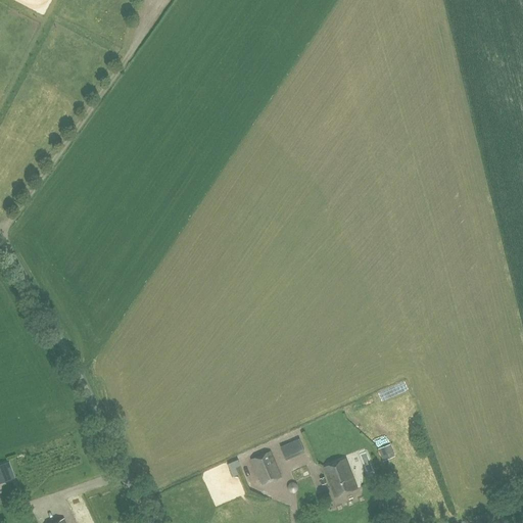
[(287,461),(305,454),(300,439),(281,446),(287,461)]
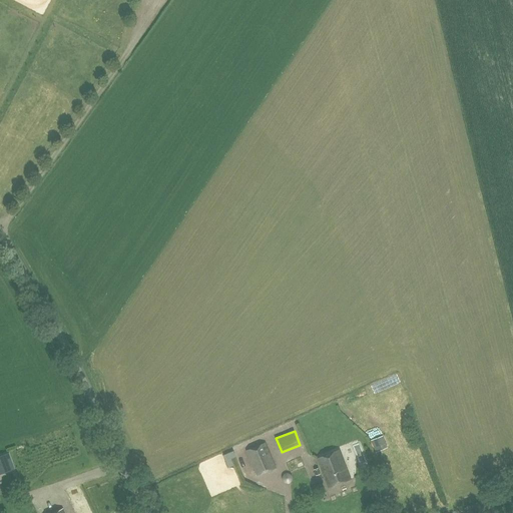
[(382,436),(371,441),(375,452),(387,448),(382,436)]
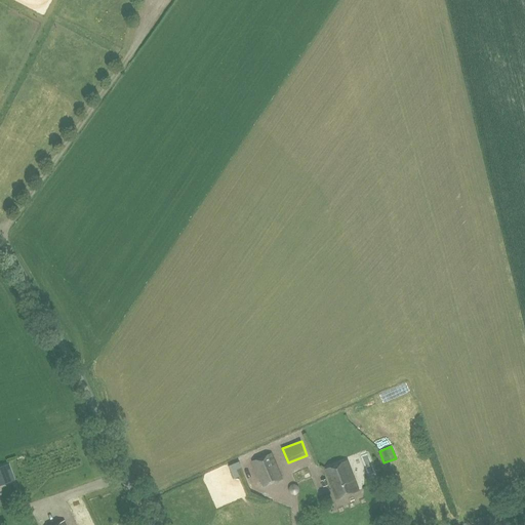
[(264,486),(282,479),(272,453),(253,461),(264,486)]
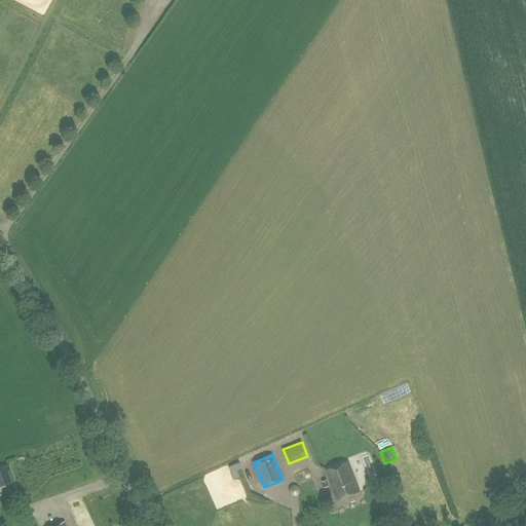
[(88,462),(95,485),(102,483),(95,460),(88,462)]
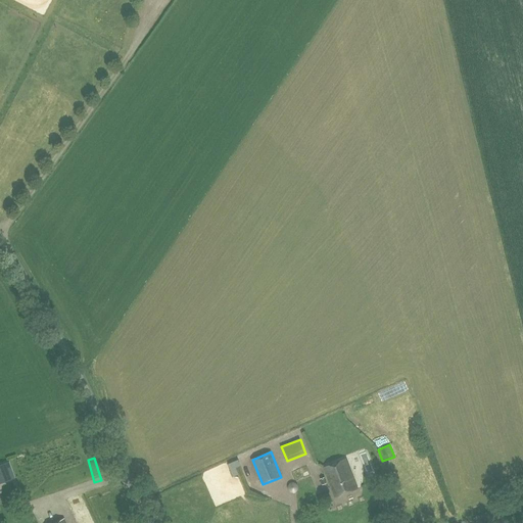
[(335,496),(358,488),(345,459),(324,468),(335,496)]
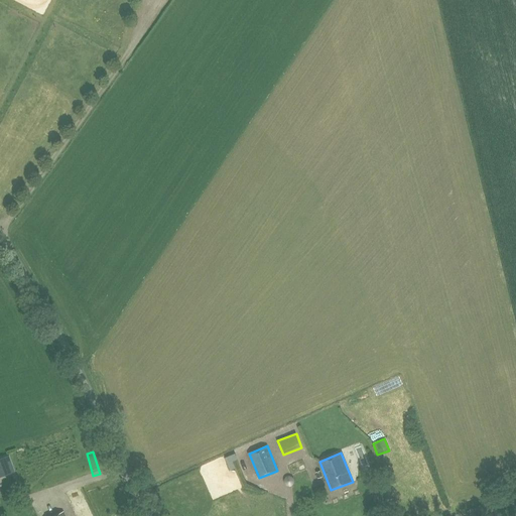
[(13,471),(8,456),(0,458),(0,463),(3,475),(13,471)]
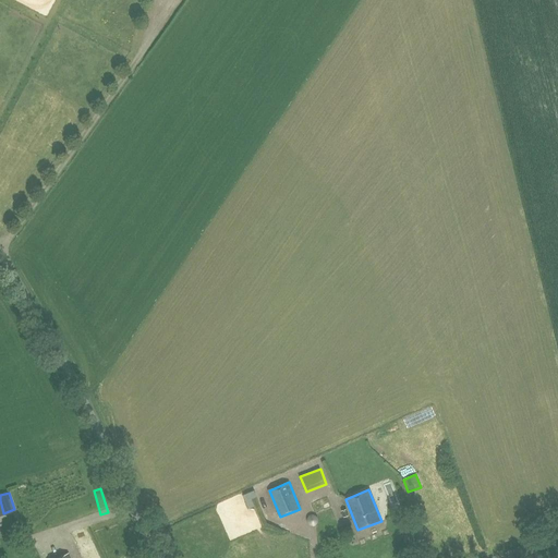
[(313,514),(308,520),(316,525),(320,520),(313,514)]
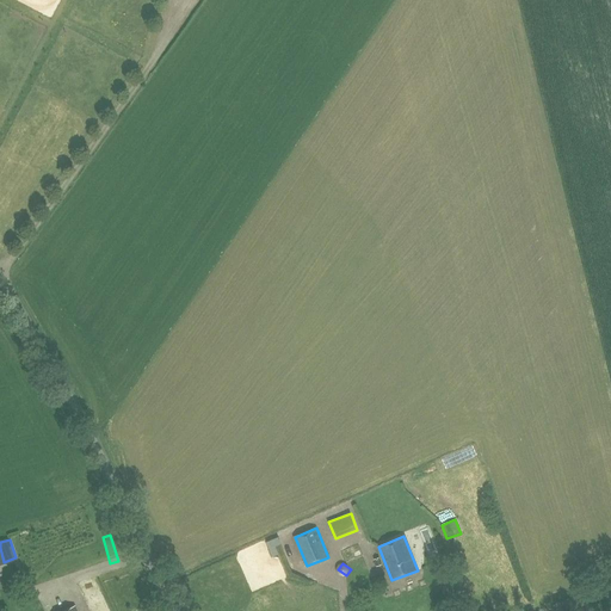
[(92,608),(104,604),(96,578),(84,581),(92,608)]
